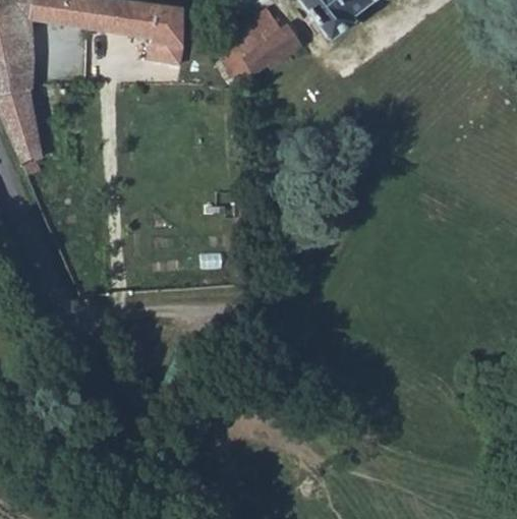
[(0,0),(0,61),(35,59),(33,22),(154,36),(153,57),(182,57),(183,6),(130,0),(0,0)]
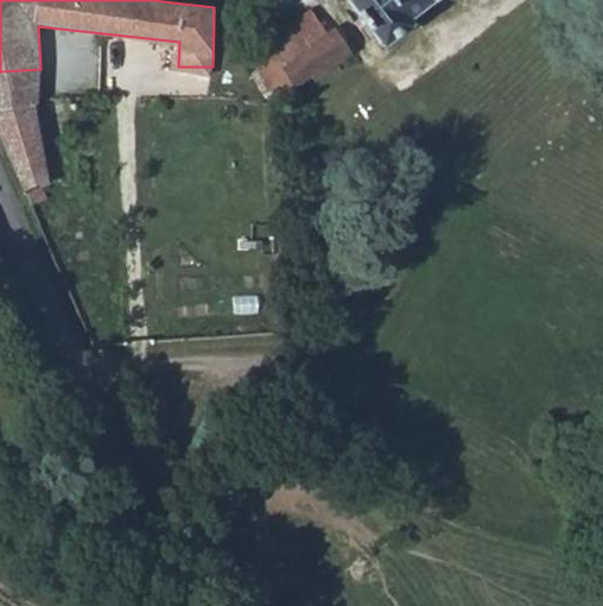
[(350,0),(359,11),(385,44),(414,23),(411,18),(417,14),(435,0),(350,0)]
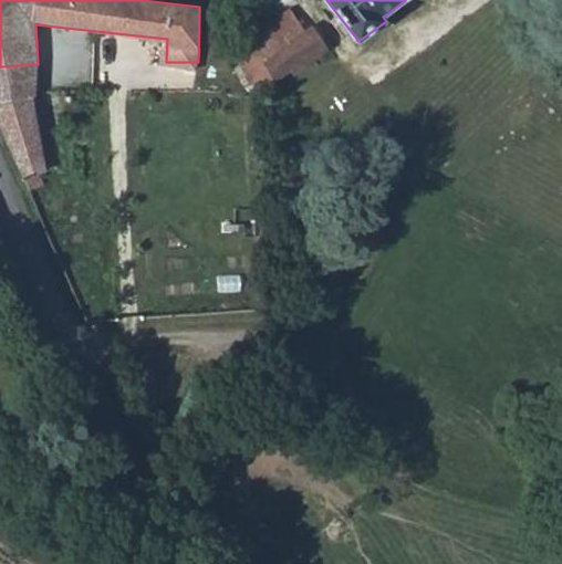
[(294,12),(232,54),(259,93),(321,51),(294,12)]
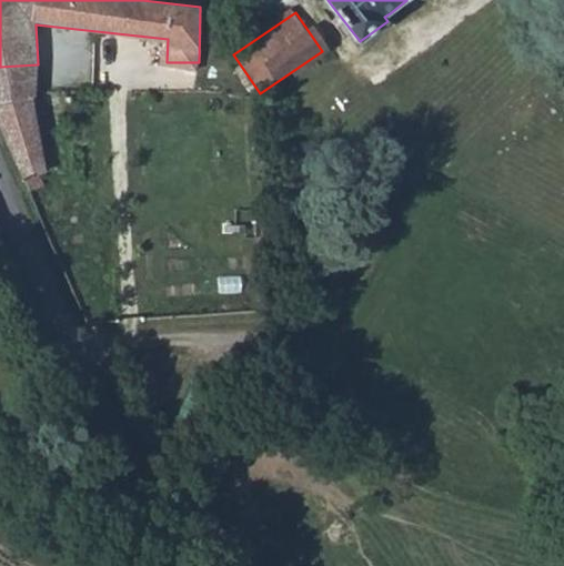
[(0,67),(0,103),(30,97),(40,94),(40,90),(38,64),(0,67)]
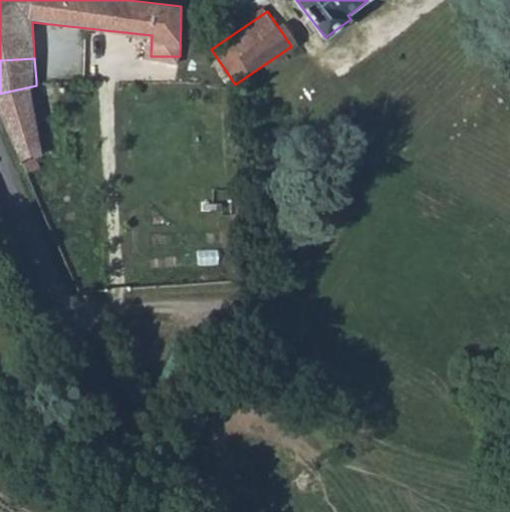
[(0,93),(0,106),(30,174),(41,170),(37,159),(44,157),(27,87),(0,93)]
